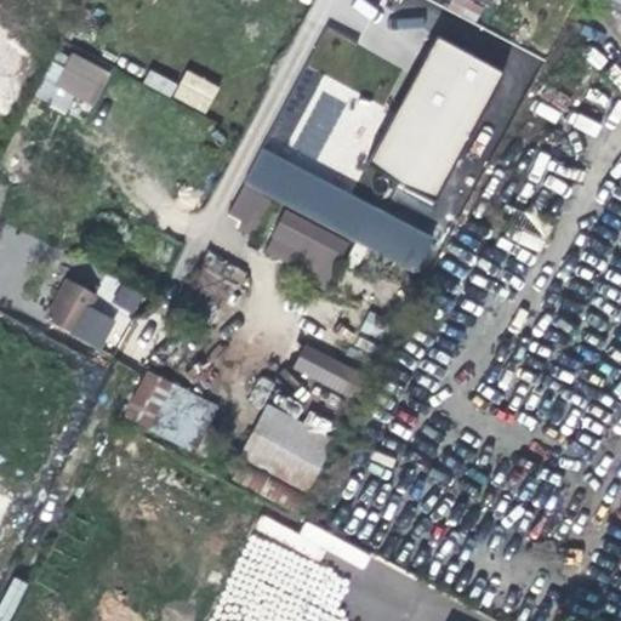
[(432,11),(417,38),(443,51),(457,24),(432,11)]
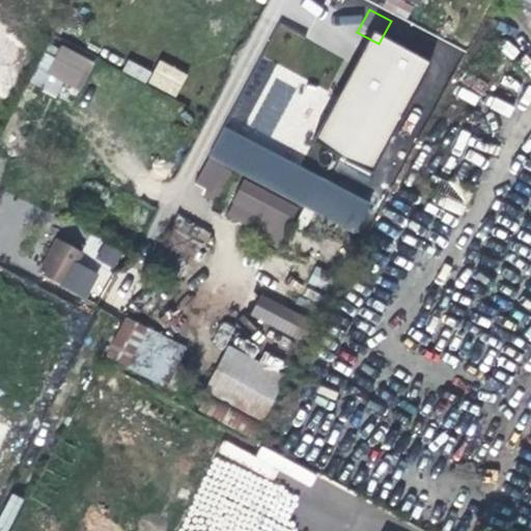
[(30,86),(58,95),(61,88),(81,94),(92,59),(45,44),(30,86)]
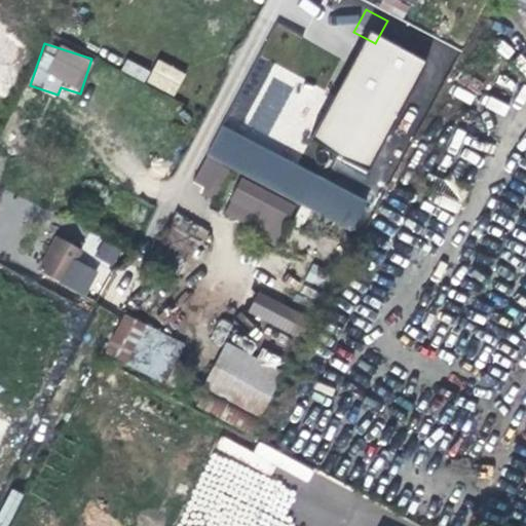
[(146,82),(174,96),(185,73),(157,59),(146,82)]
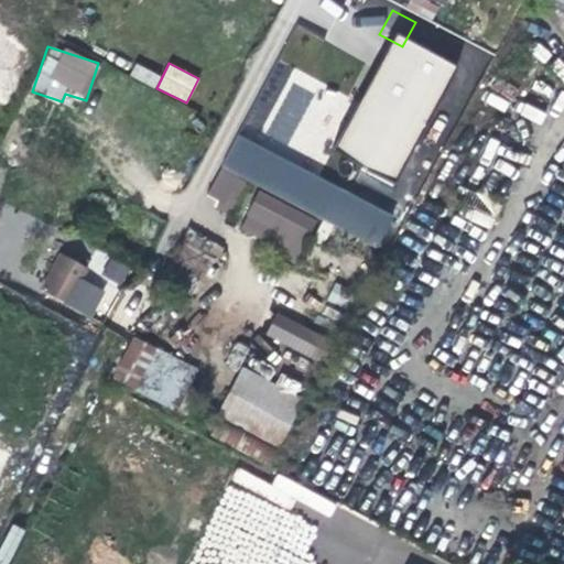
[(372,247),(390,216),(237,136),(220,166),(372,247)]
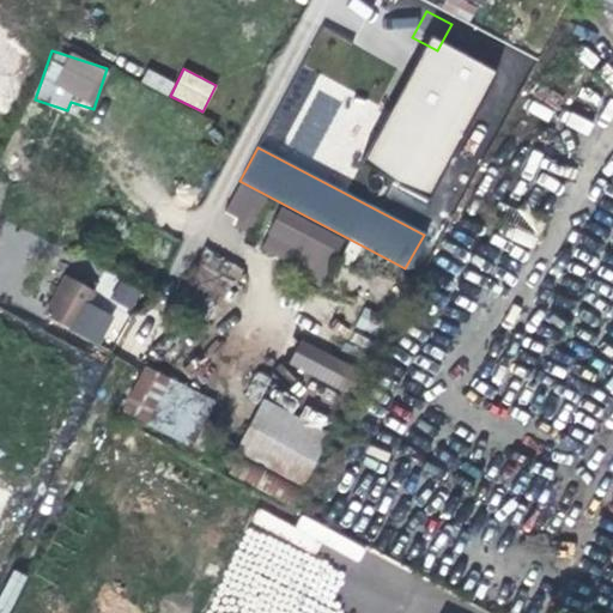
[(321,281),(344,237),(280,205),(258,249),(321,281)]
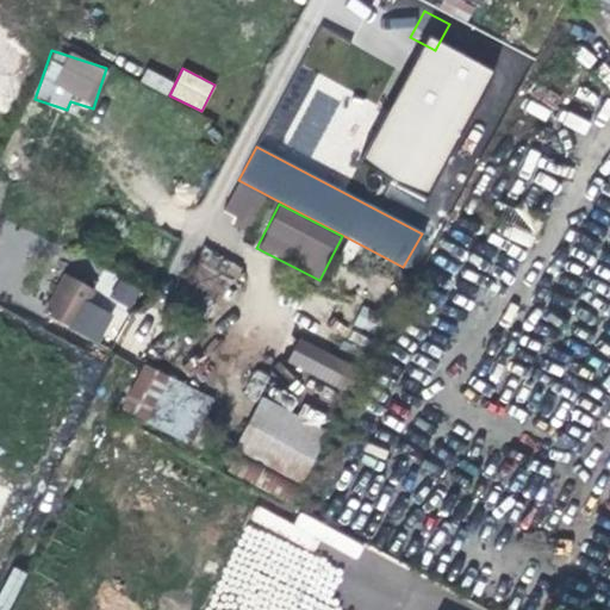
[(194,263),(168,313),(195,330),(222,280),(194,263)]
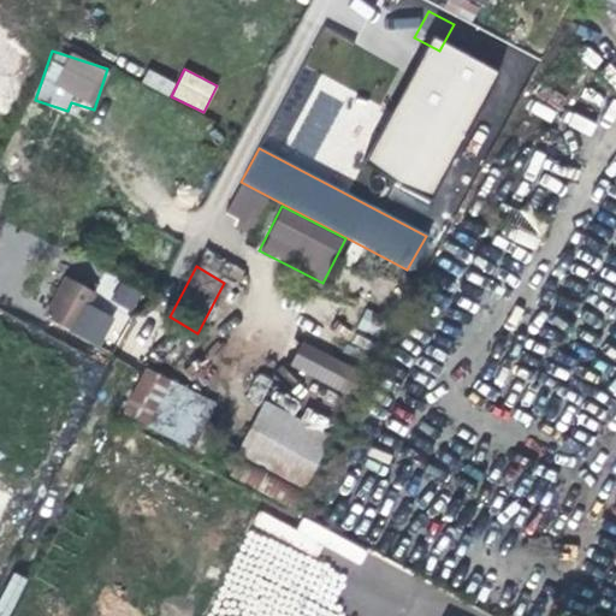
[(132,313),(143,291),(104,272),(94,294),(132,313)]
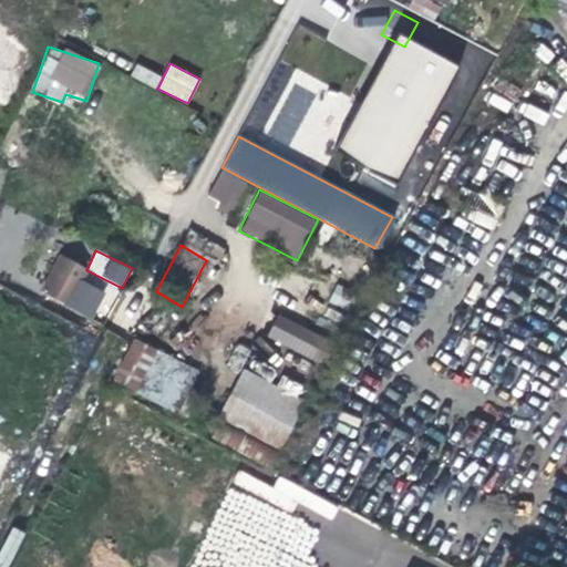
[(41,294),(72,310),(85,285),(76,280),(82,269),(60,258),(41,294)]
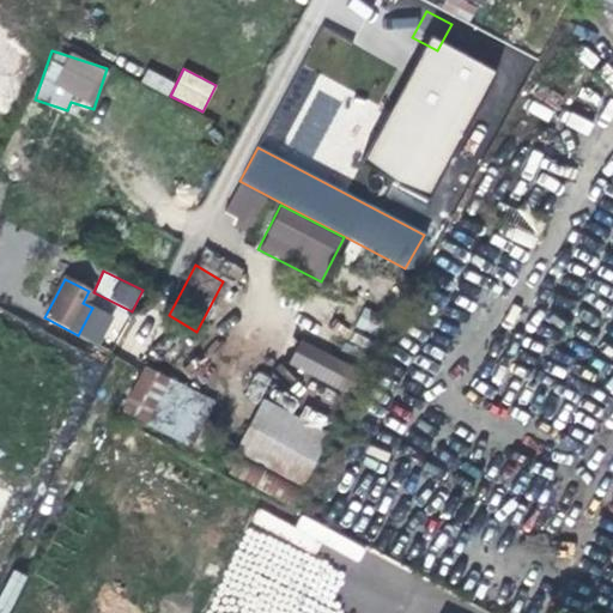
[(344,393),(357,369),(302,339),(289,363),(344,393)]
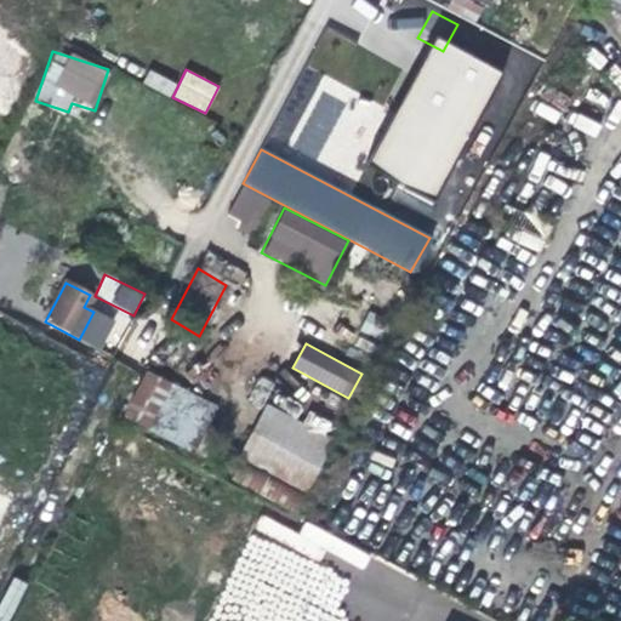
[(147,374),(123,419),(147,432),(147,433),(192,457),(216,411),(147,374)]
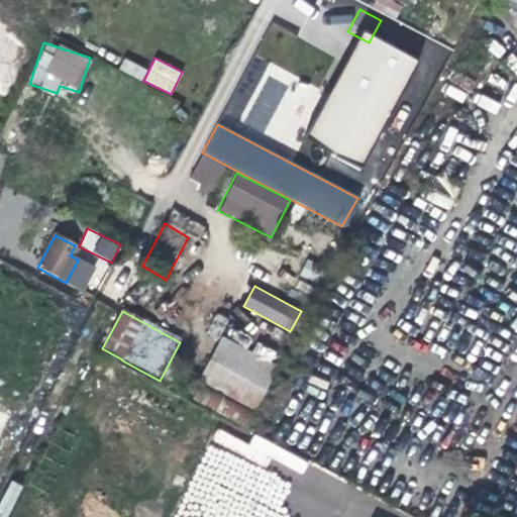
[(197,384),(200,386),(252,414),(275,375),(218,344),(197,384)]
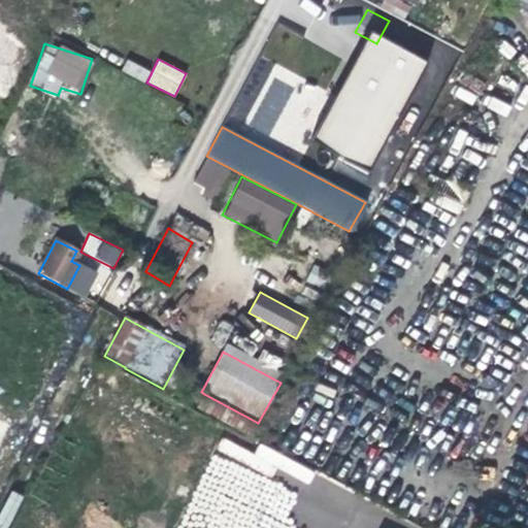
[(248,441),(258,423),(204,394),(194,413),(248,441)]
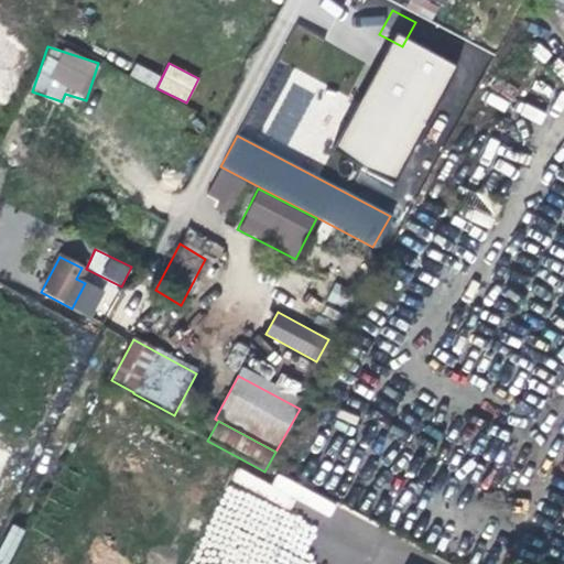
[(225,484),(188,563),(274,563),(283,544),(263,534),(275,507),(225,484)]
